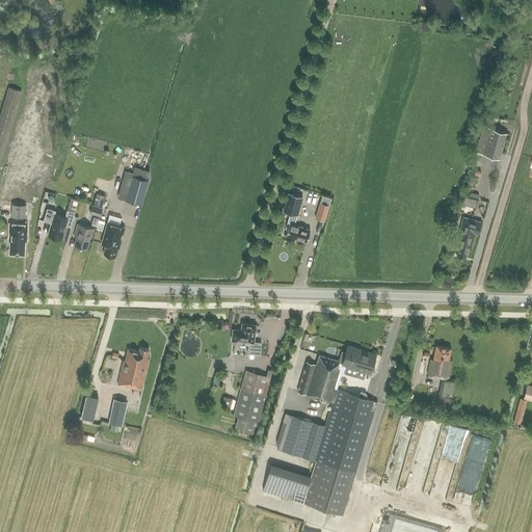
[(500,159),(507,134),(490,129),(483,154),(500,159)]
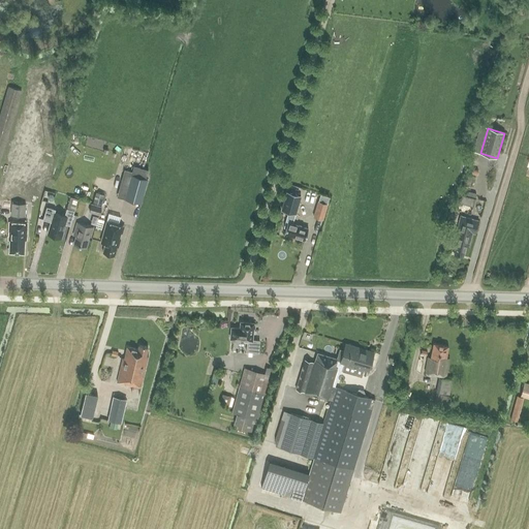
[(0,194),(4,196),(20,147),(0,141),(0,194)]
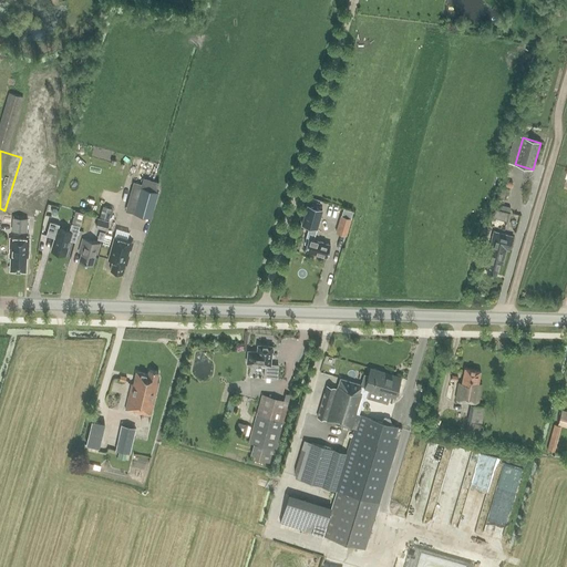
[(151,219),(158,193),(156,193),(158,183),(144,178),(134,214),(151,219)]
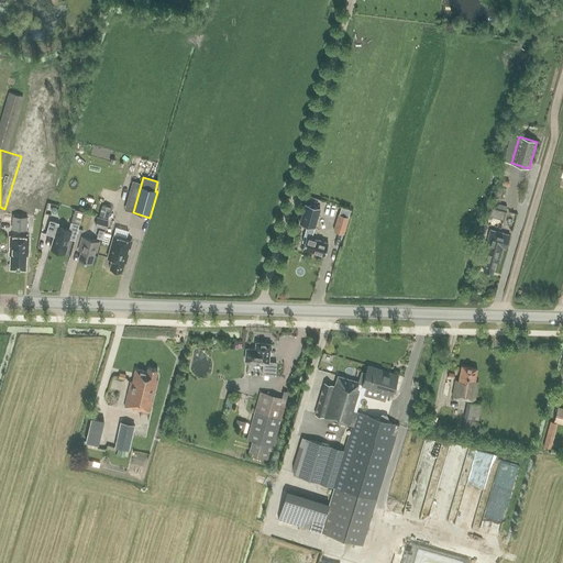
[(498,186),(496,192),(504,196),(506,188),(498,186)]
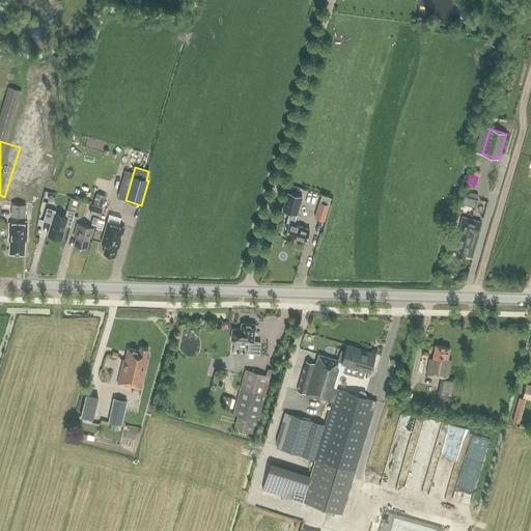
[(105,195),(96,193),(93,203),(102,205),(105,195)]
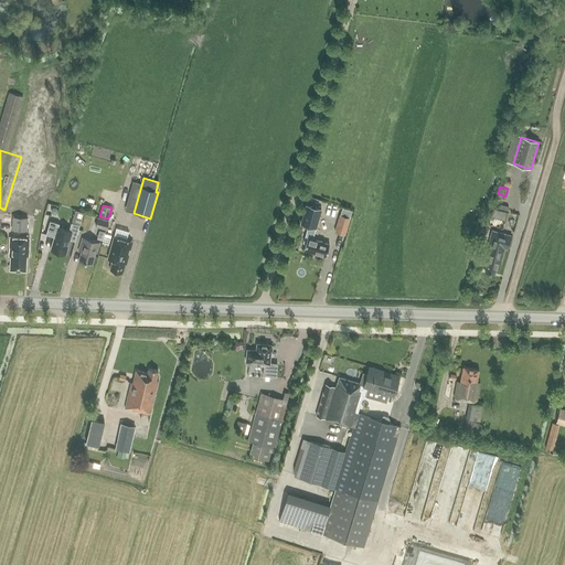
[(321,210),(307,205),(301,224),(308,226),(316,228),(321,210)]
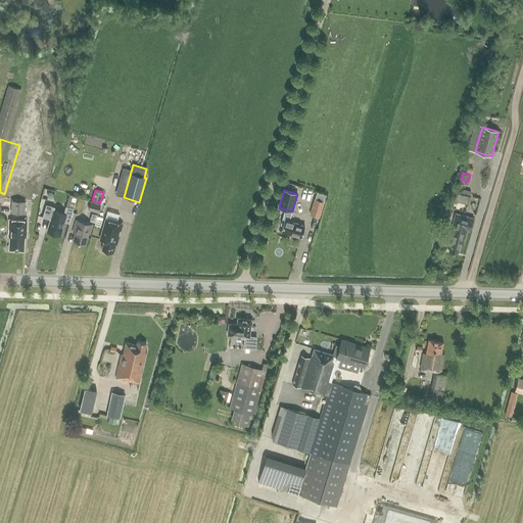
[(471,202),(473,195),(462,191),(459,199),(471,202)]
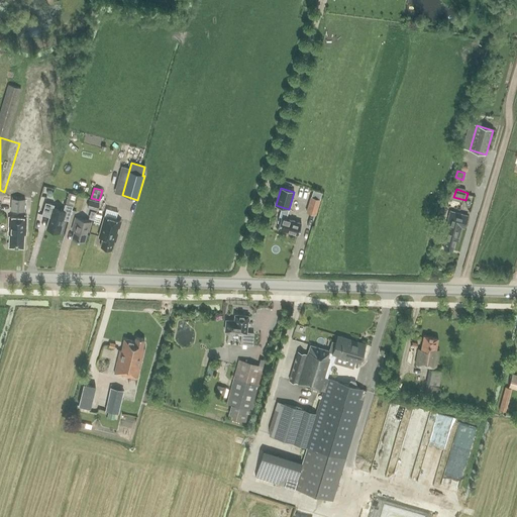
[(79,209),(83,197),(77,196),(73,207),(79,209)]
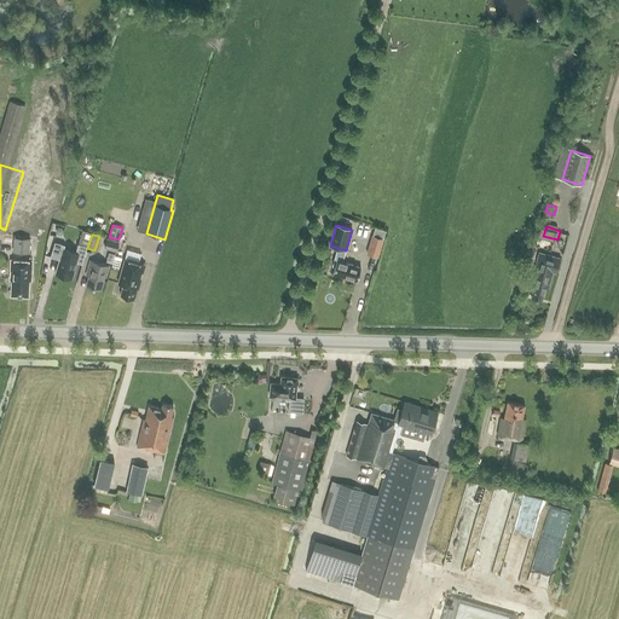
[(372,236),(366,254),(377,256),(382,238),(372,236)]
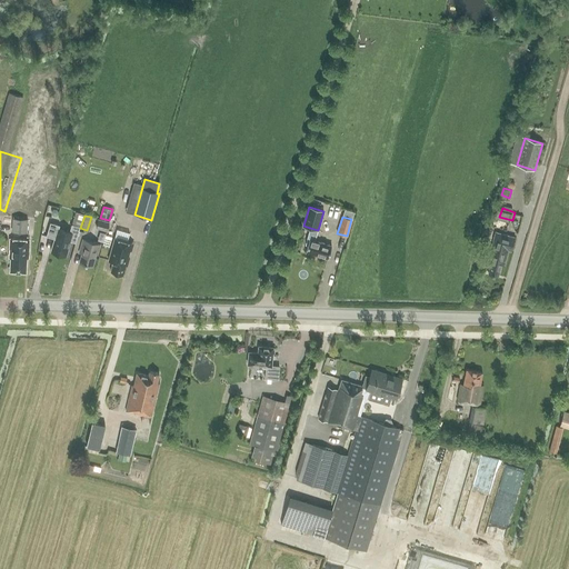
[(27,233),(28,219),(12,218),(11,232),(27,233)]
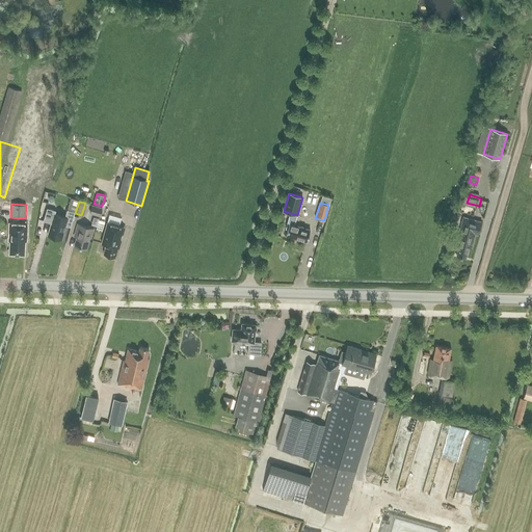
[(100,216),(103,208),(91,205),(89,213),(100,216)]
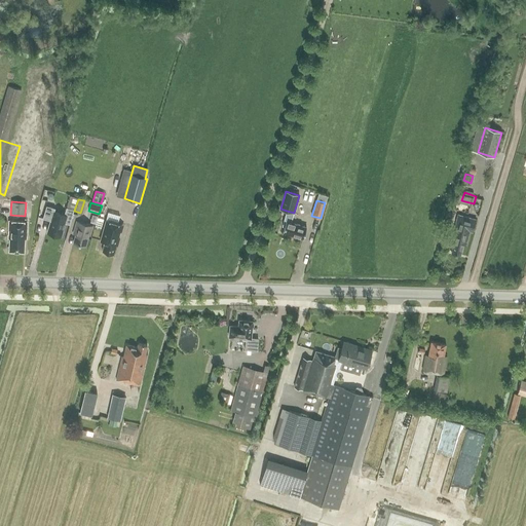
[(65,215),(54,212),(54,209),(46,207),(43,219),(50,221),(47,232),(61,237),(66,223),(70,224),(74,210),(67,208),(65,215)]
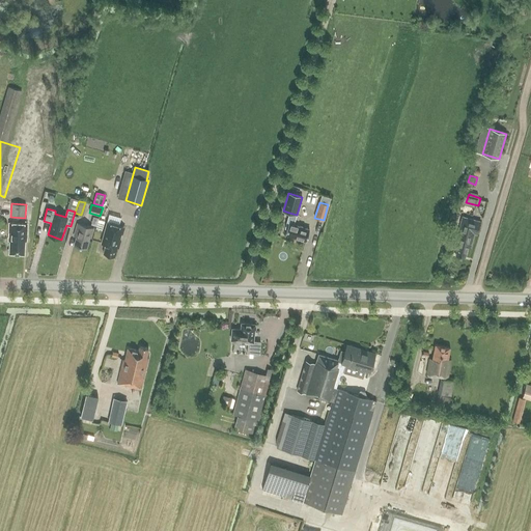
[(306,242),(309,229),(294,225),(297,215),(289,213),(285,228),(287,228),(286,230),(287,230),(285,235),(306,242)]
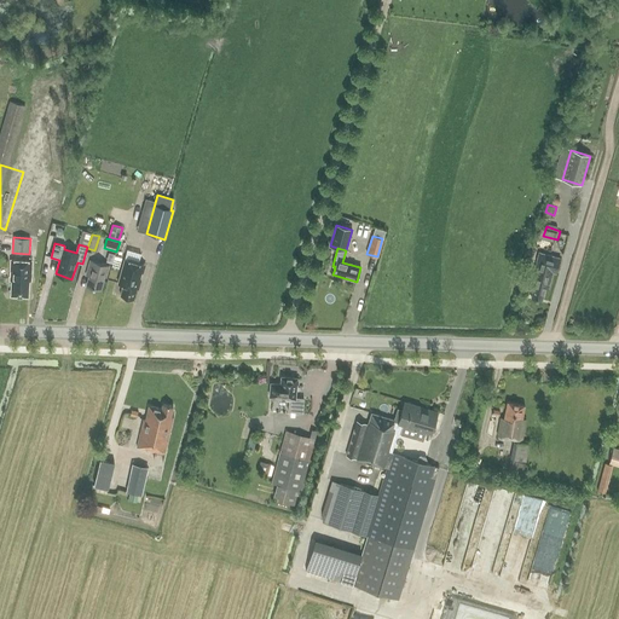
[(556,273),(561,259),(539,253),(528,293),(532,294),(531,298),(542,300),(545,288),(549,288),(553,272),(556,273)]
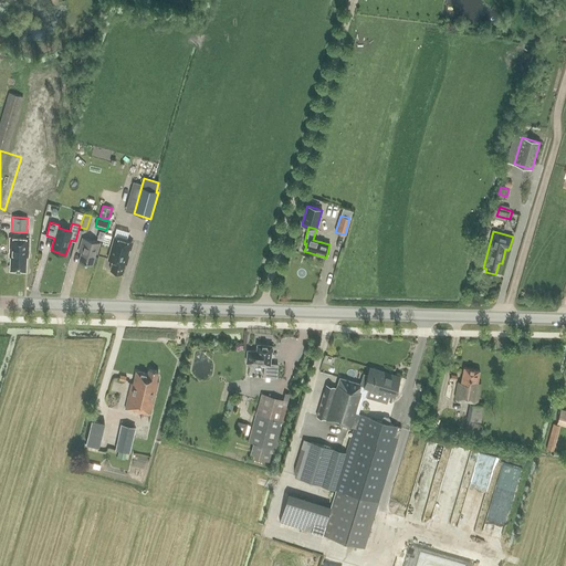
[(113,261),(111,270),(123,273),(125,263),(127,264),(128,258),(127,258),(132,242),(114,237),(107,259),(113,261)]
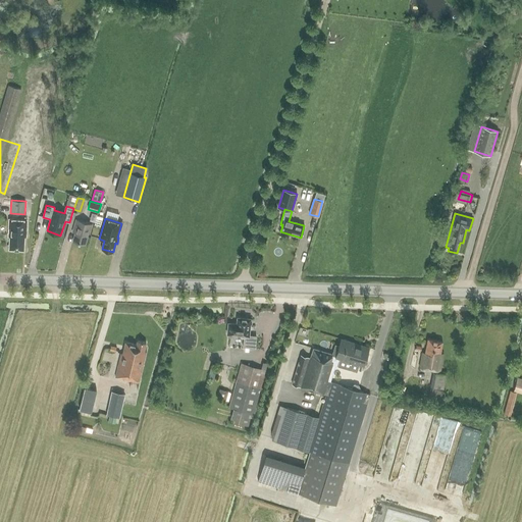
[(25,237),(27,220),(9,219),(8,237),(9,237),(9,250),(23,251),(24,237),(25,237)]
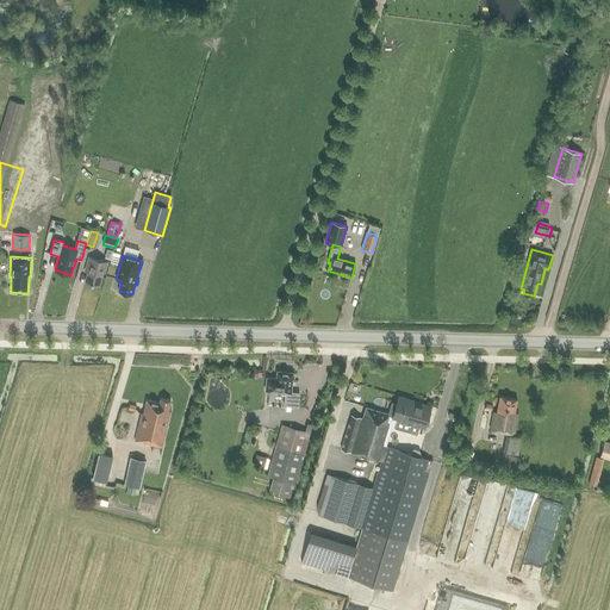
[(105,273),(109,262),(88,256),(85,272),(87,273),(85,281),(99,286),(103,272),(105,273)]
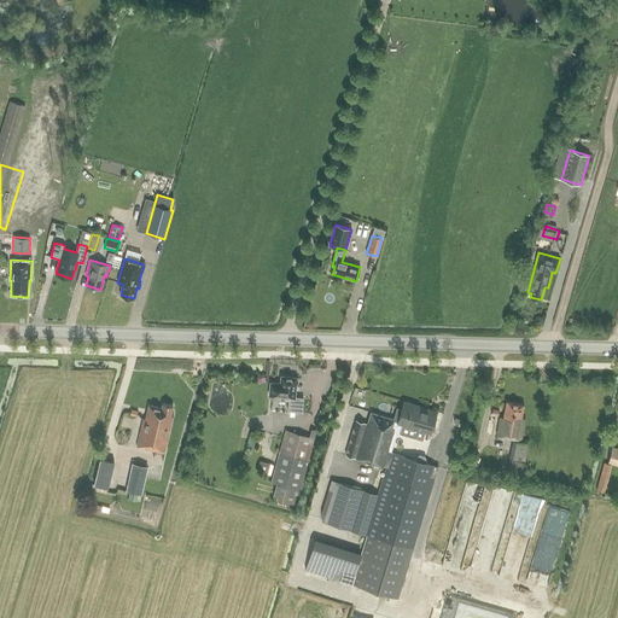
[(295,397),(296,378),(281,377),(281,384),(270,383),(269,396),(270,398),(273,400),(277,400),(279,398),(280,396),(290,397),(289,412),(302,412),(303,397),(295,397)]
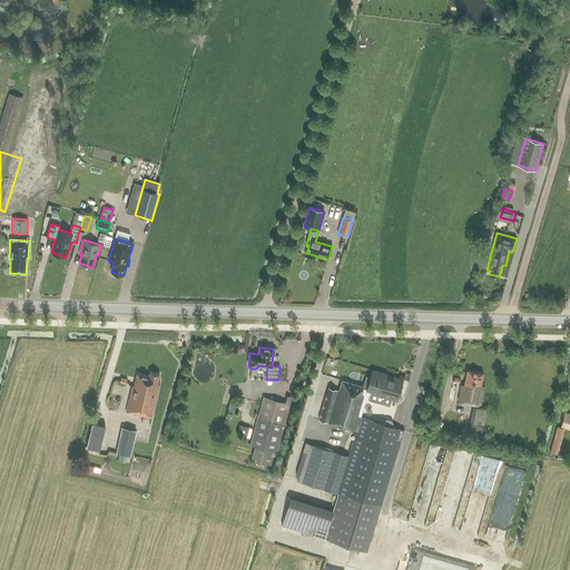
[(481,385),(483,373),(467,370),(464,385),(461,385),(458,402),(478,405),(478,408),(473,406),(470,422),(484,425),(487,409),(480,408),(480,405),(481,405),(484,386),(481,385)]
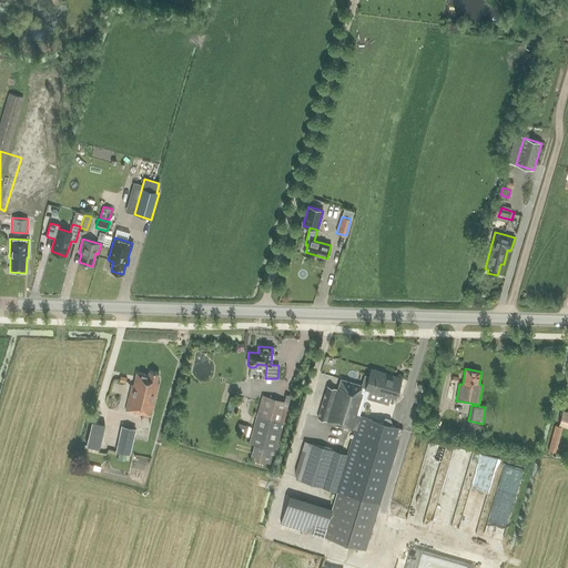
[(395,397),(402,378),(371,369),(366,387),(341,379),(337,389),(336,389),(334,396),(325,394),(318,418),(355,429),(347,455),(312,444),(301,480),(347,495),(333,540),(366,550),(403,429),(357,415),(363,396),(369,398),(372,391),(395,397)]
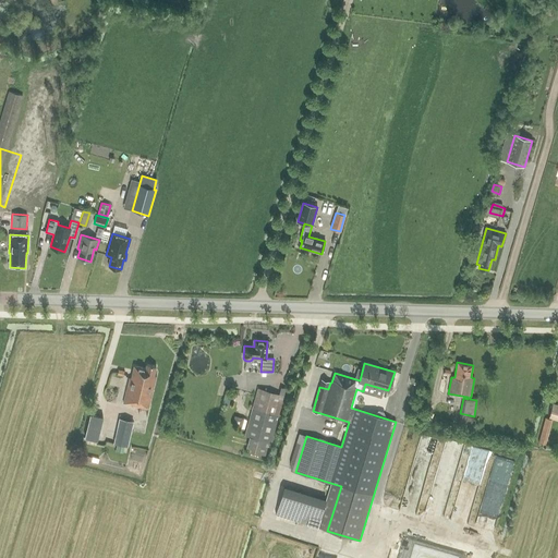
[(154,375),(156,366),(146,364),(145,368),(134,366),(132,376),(130,376),(123,403),(141,408),(141,405),(149,408),(156,376),(154,375)]
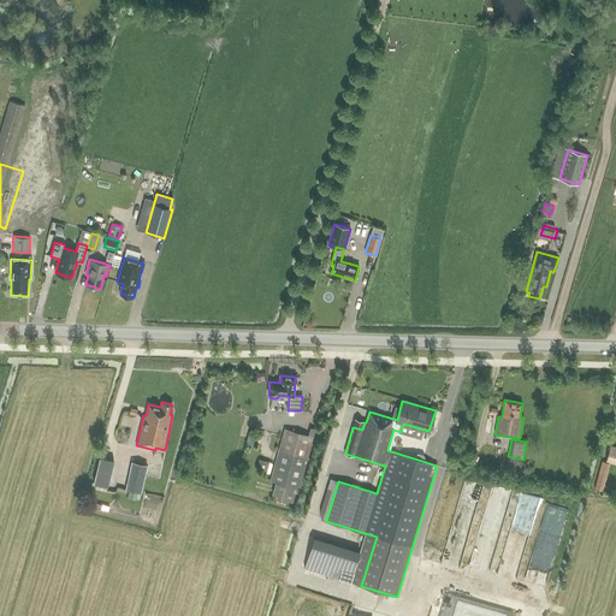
[(298,489),(315,428),(311,427),(308,434),(285,428),(271,481),(280,484),(276,498),(292,503),(295,493),(292,492),(294,487),(298,489)]
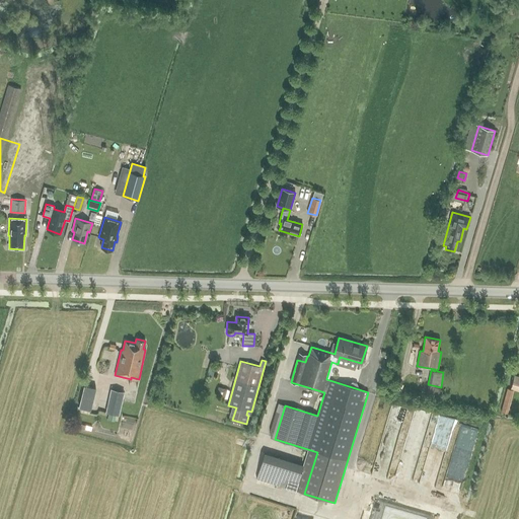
[(89,414),(96,387),(84,385),(79,408),(78,412),(89,414)]
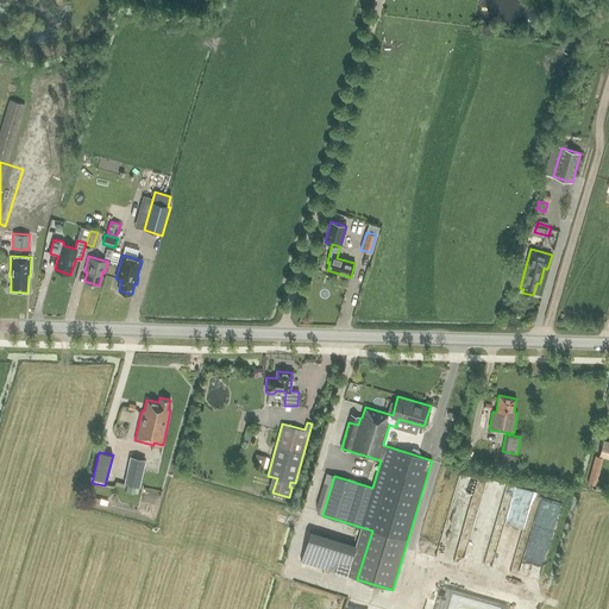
[(516,456),(502,453),(500,463),(515,466),(516,456)]
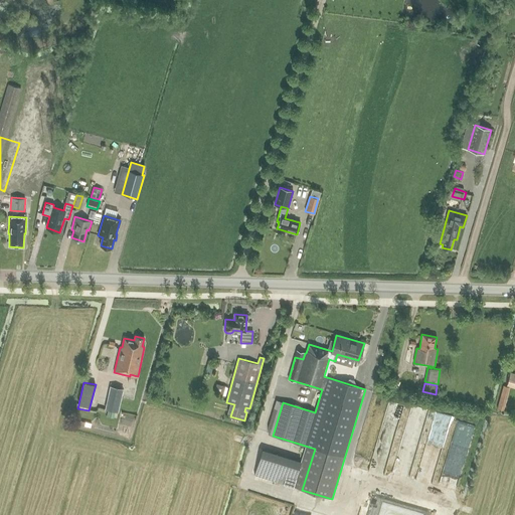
[(118,412),(123,388),(110,385),(105,409),(108,409),(107,416),(114,418),(114,415),(117,416),(118,411),(118,412)]
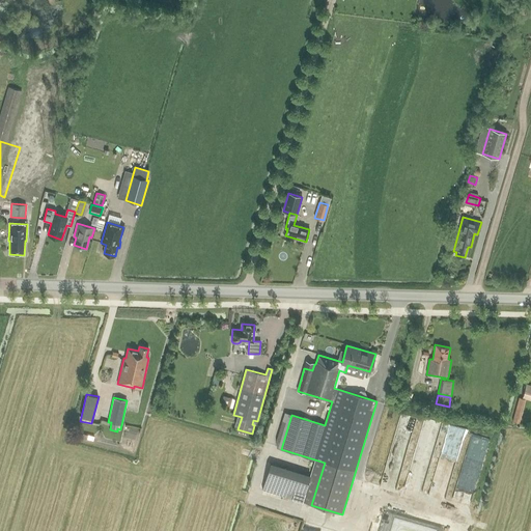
[(520,423),(526,399),(519,397),(512,421),(520,423)]
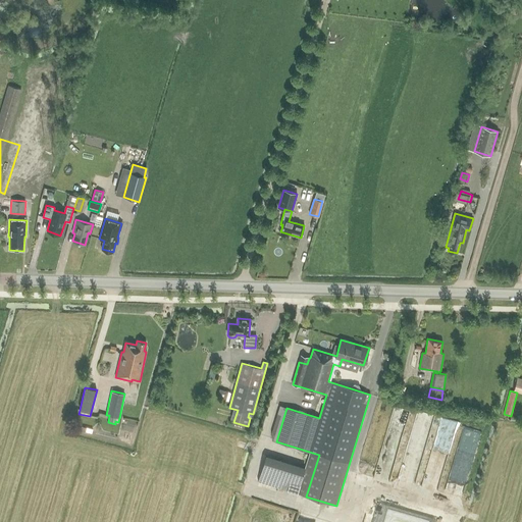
[(405,440),(412,409),(396,406),(389,437),(405,440)]
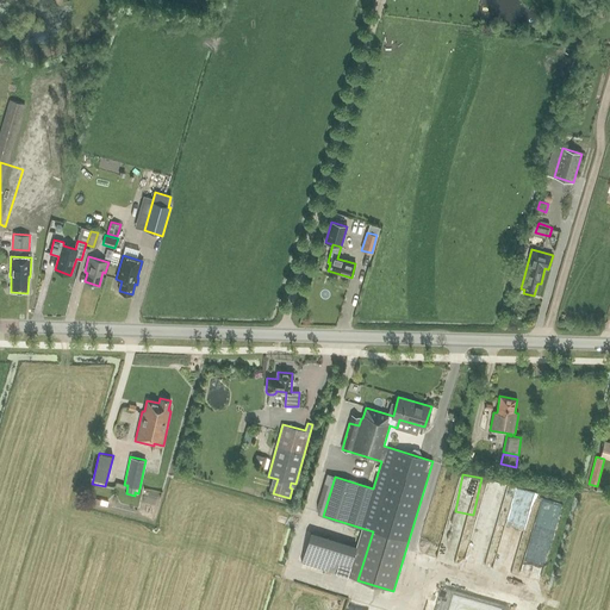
[(545,579),(564,503),(546,498),(542,514),(556,517),(554,526),(545,523),(542,533),(535,531),(524,574),(545,579)]
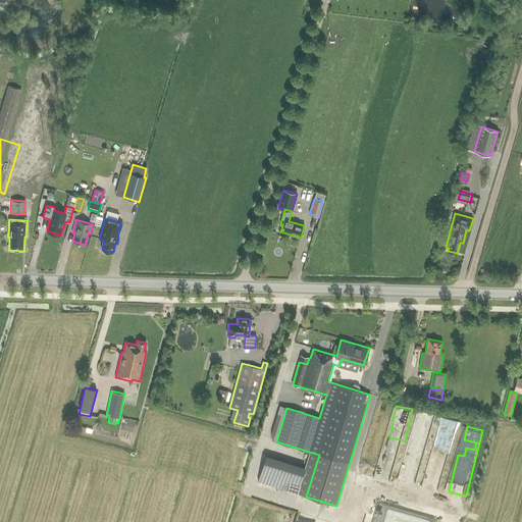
[(298,493),(305,469),(265,457),(258,481),(298,493)]
